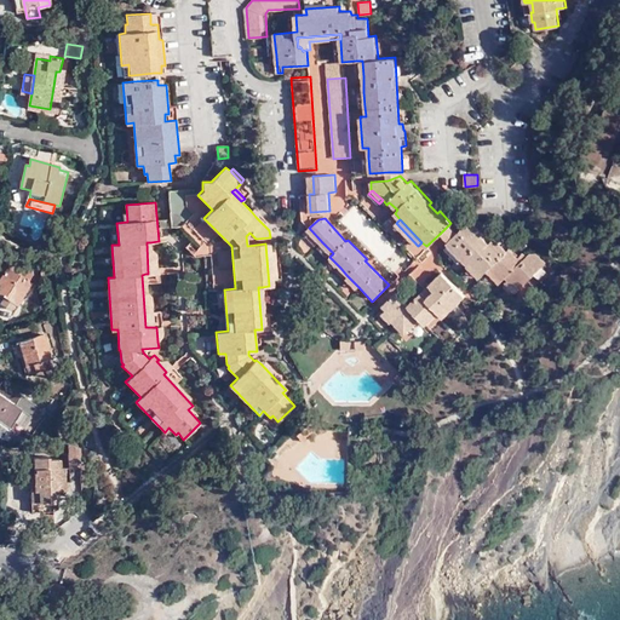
[(483,233),(470,219),(457,231),(447,240),(446,242),(449,245),(463,259),(468,264),(470,262),(482,275),(487,271),(489,268),(503,281),(505,277),(507,280),(505,282),(515,293),(546,263),(537,253),(529,253),(526,257),(522,253),(517,258),(509,248),(507,251),(494,237),(489,242),(482,235),(483,233)]
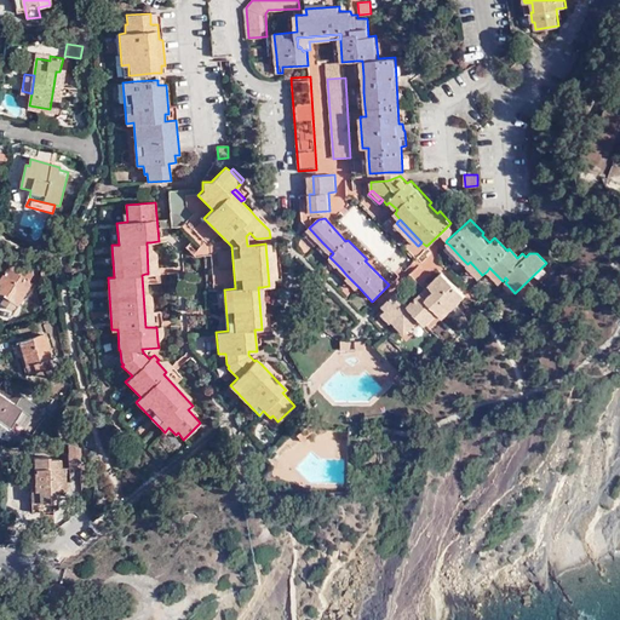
[(441,233),(447,240),(457,231),(449,224),(441,233)]
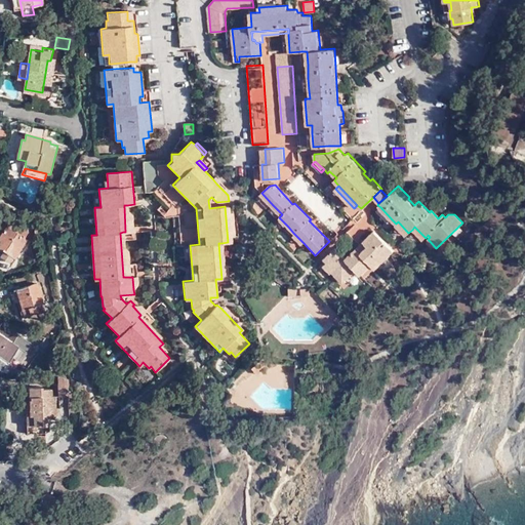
[(323,201),(315,208),(325,218),(333,210),(323,201)]
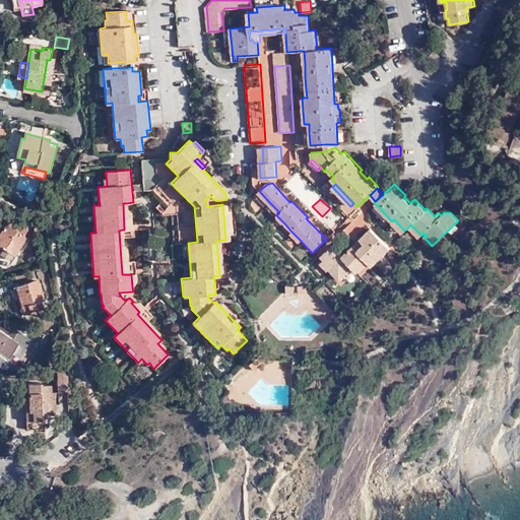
[(127,209),(126,203),(123,203),(124,230),(134,229),(134,224),(132,224),(131,212),(127,209)]
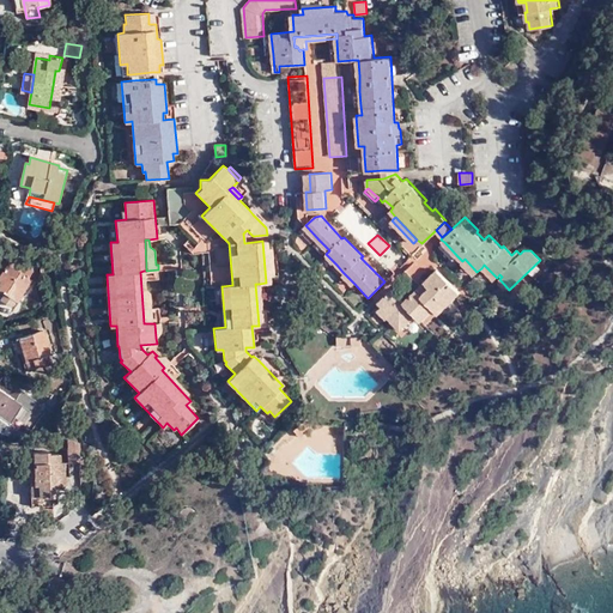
[(328,249),(319,240),(314,244),(323,254),(328,249)]
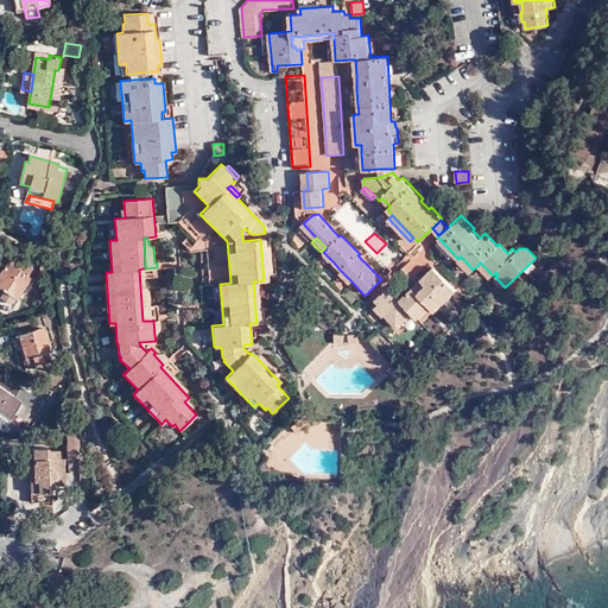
[(260,239),(264,280),(267,280),(267,274),(272,274),(270,246),(266,247),(265,239),(260,239)]
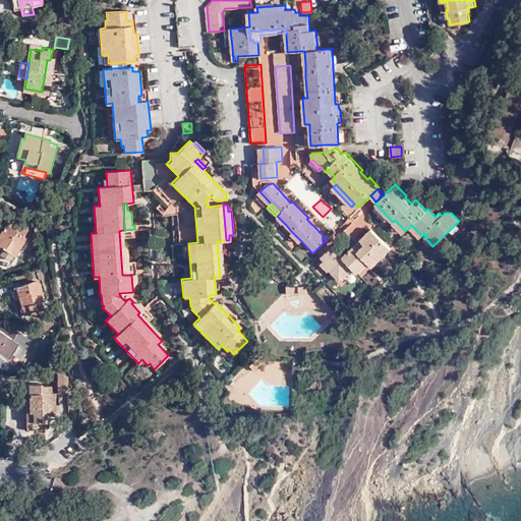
[(389,218),(378,206),(374,209),(386,221),(389,218)]
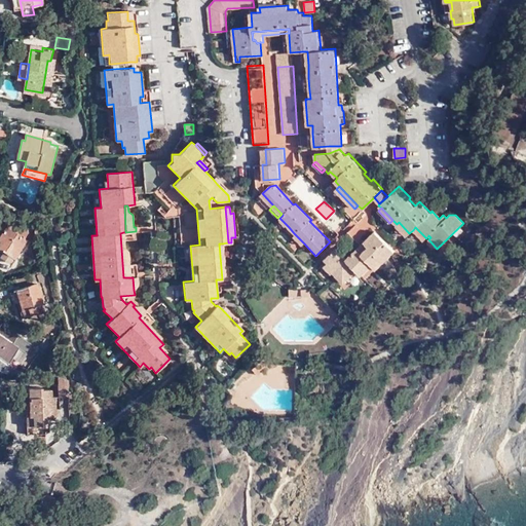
[(11,218),(0,233),(0,246),(4,249),(0,255),(9,261),(13,255),(14,256),(28,237),(17,229),(21,224),(11,218)]
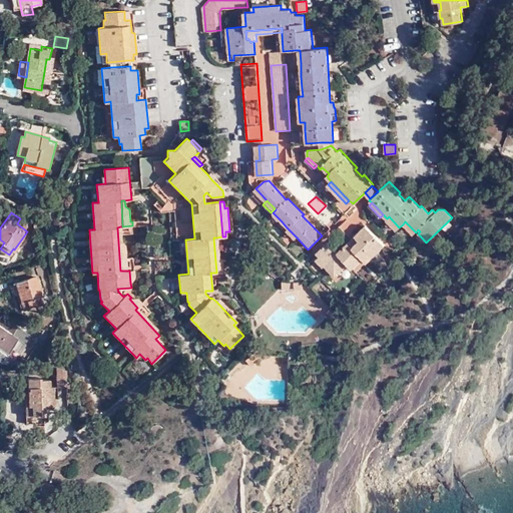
[(399,227),(389,216),(387,218),(387,219),(397,229),(399,227)]
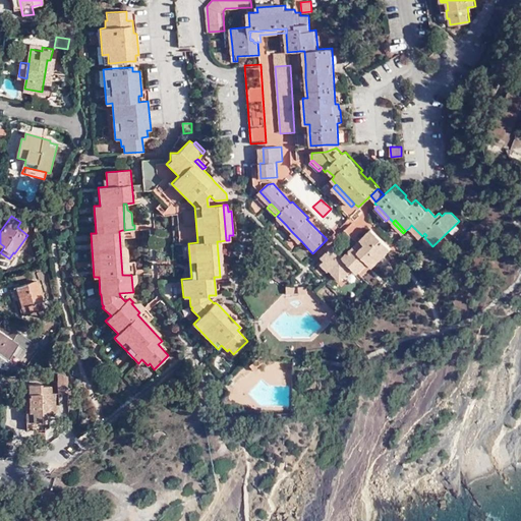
[(411,225),(409,228),(419,238),(422,236),(411,225)]
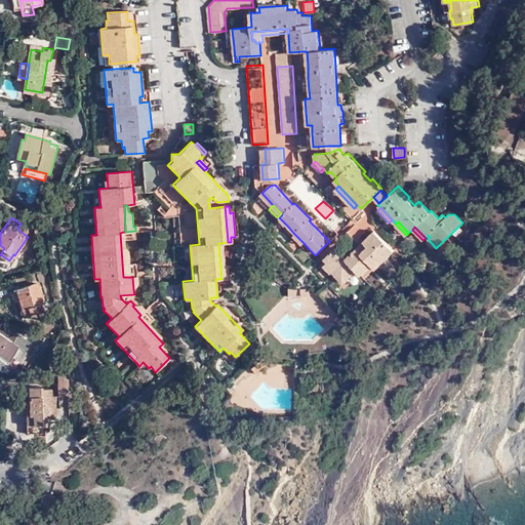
[(376,269),(394,251),(374,231),(346,258),(335,248),(324,259),(327,263),(323,266),(331,274),(332,272),(344,283),(356,271),(361,276),(363,274),(372,265),(374,268),(376,269)]
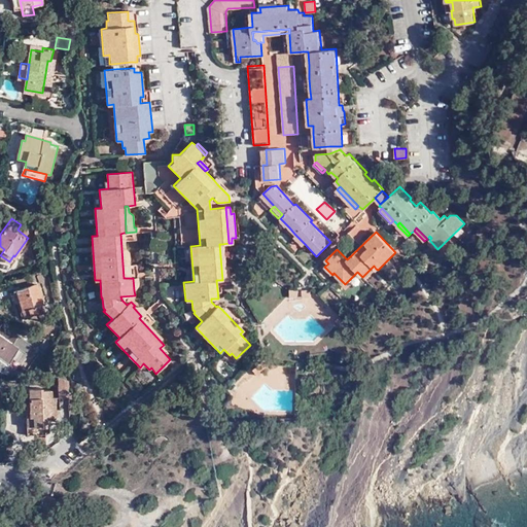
[(124,278),(131,278),(129,251),(126,248),(124,233),(120,234),(124,278)]
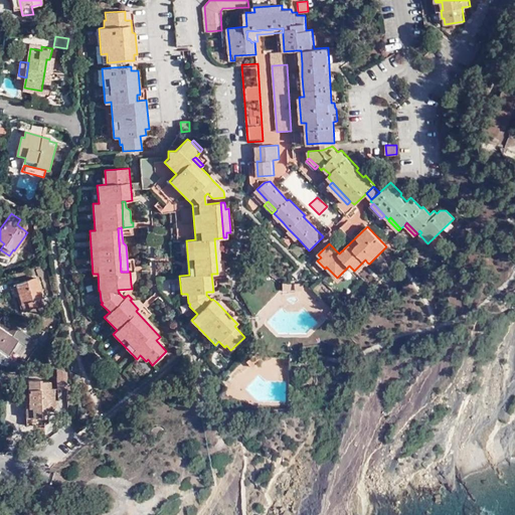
[(298,238),(289,229),(288,231),(296,239),(298,238)]
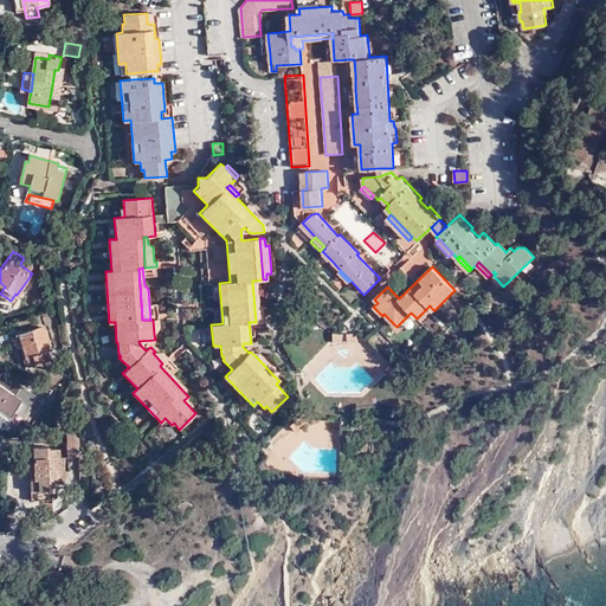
[(256,281),(252,281),(256,322),(263,321),(262,307),(258,307),(256,281)]
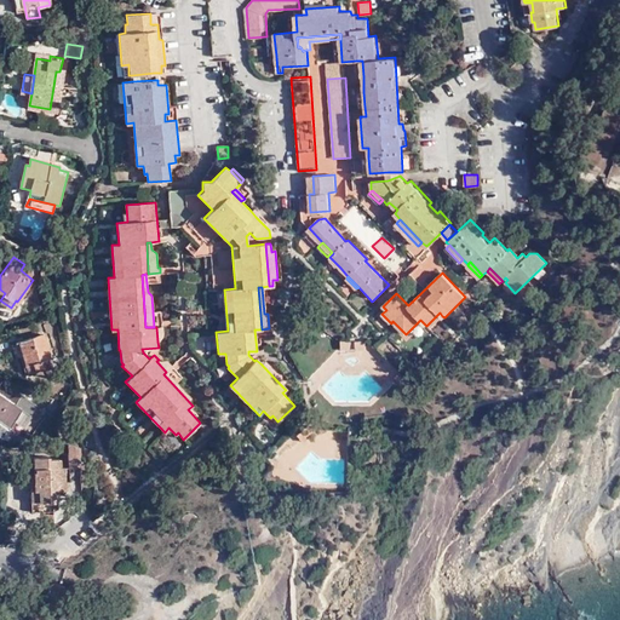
[(227,328),(225,310),(216,310),(217,328),(227,328)]
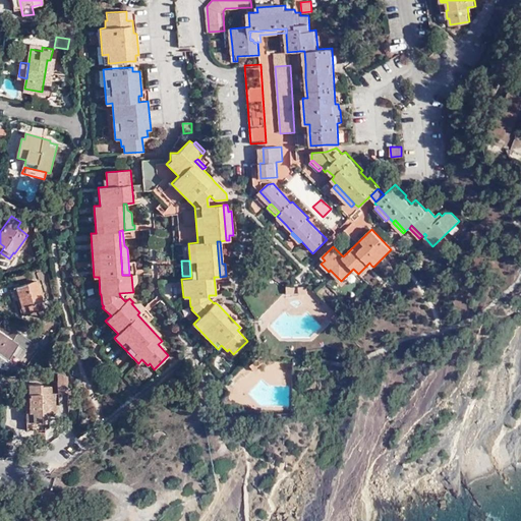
[(369,263),(360,272),(363,274),(371,266),(369,263)]
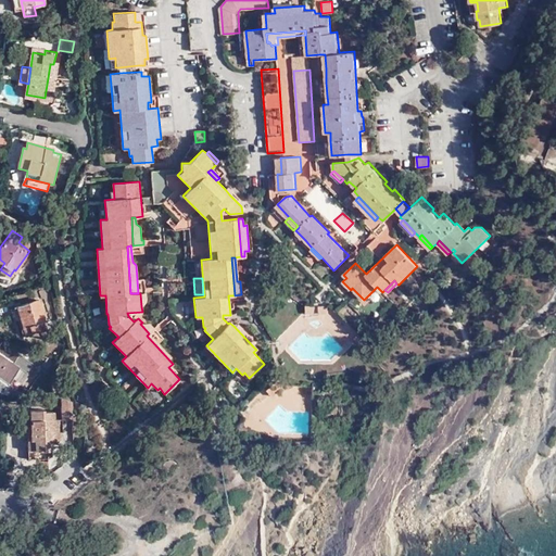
[(36,335),(48,331),(47,327),(51,326),(41,300),(19,307),(22,320),(26,319),(29,329),(35,328),(36,335)]
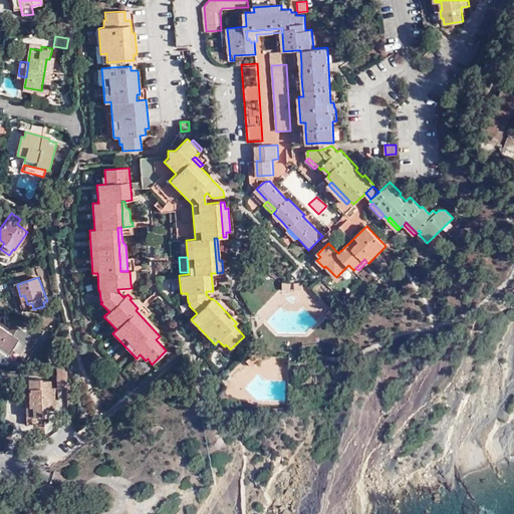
[(130,299),(138,308),(143,303),(138,298),(132,298),(130,299)]
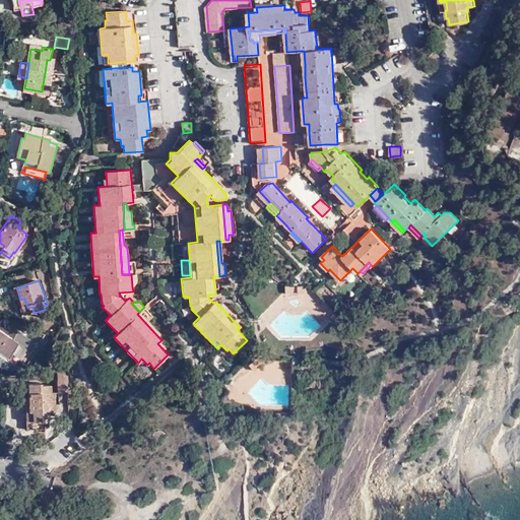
[(222,302),(218,305),(236,323),(239,319),(222,302)]
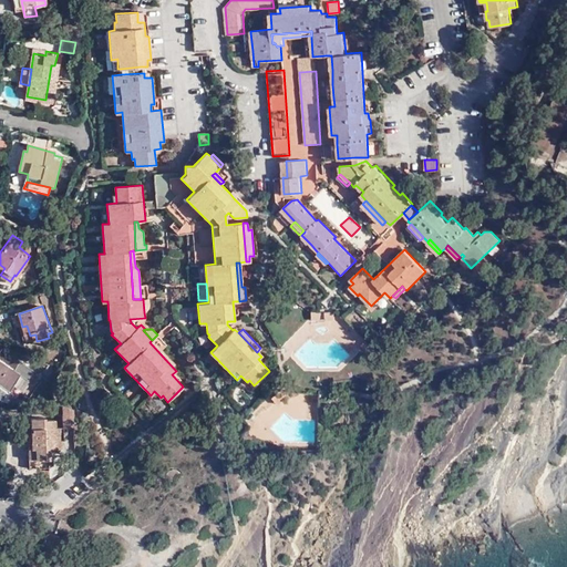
[(367,340),(360,347),(367,353),(373,347),(367,340)]
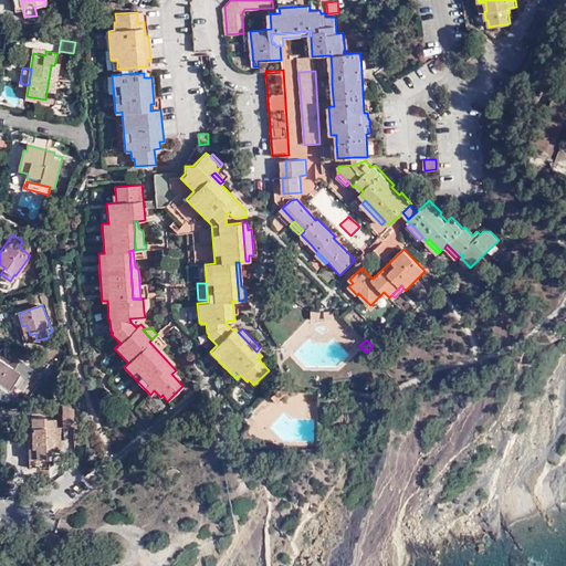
[(6,348),(1,358),(20,367),(24,356),(6,348)]
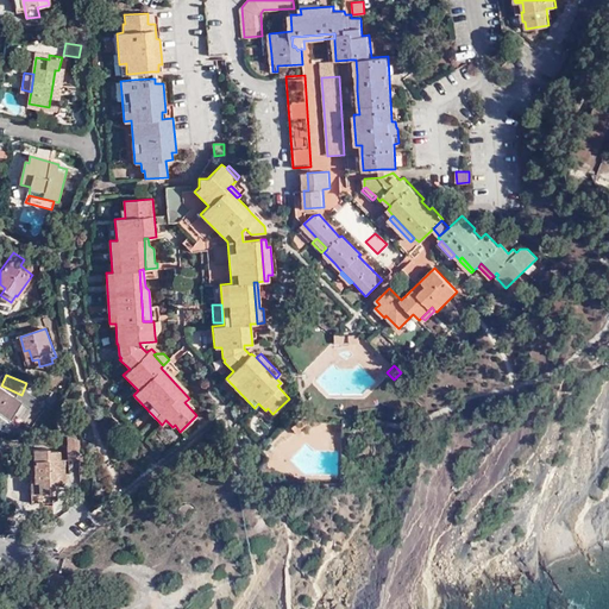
[(33,415),(39,403),(45,393),(26,383),(22,395),(1,385),(0,388),(0,407),(2,408),(0,413),(0,422),(14,429),(24,410),(33,415)]
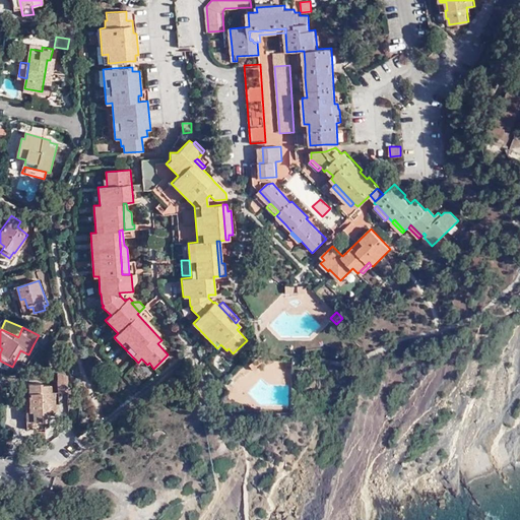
[(249,366),(254,372),(266,362),(261,355),(249,366)]
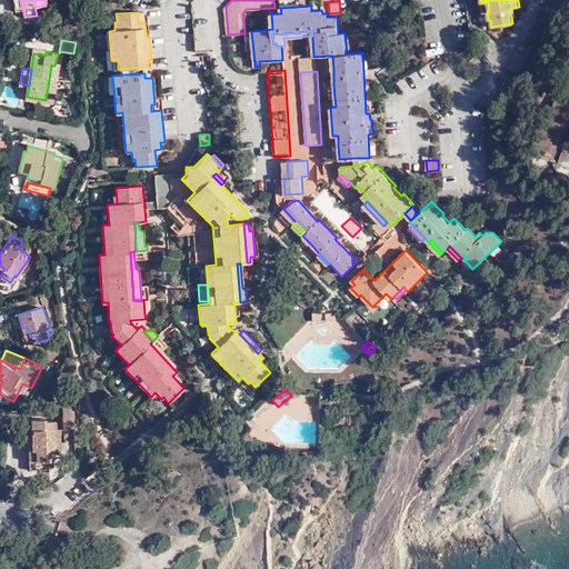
[(62,432),(75,432),(73,415),(62,410),(62,432)]
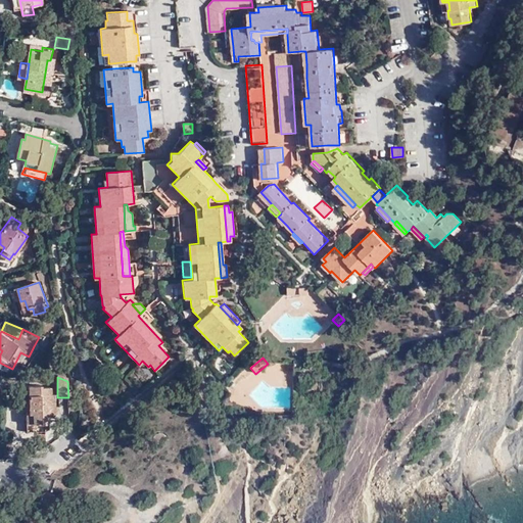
[(33,423),(26,423),(26,432),(45,431),(45,414),(54,413),(54,407),(54,393),(51,393),(51,386),(29,384),(30,401),(30,413),(32,413),(33,423)]
